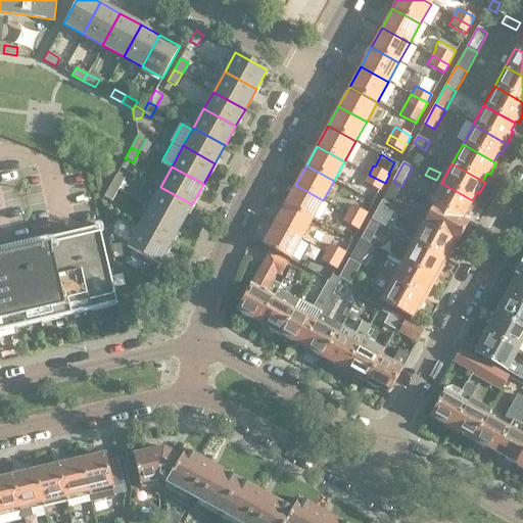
[(115,174),(109,185),(117,189),(124,179),(115,174)]
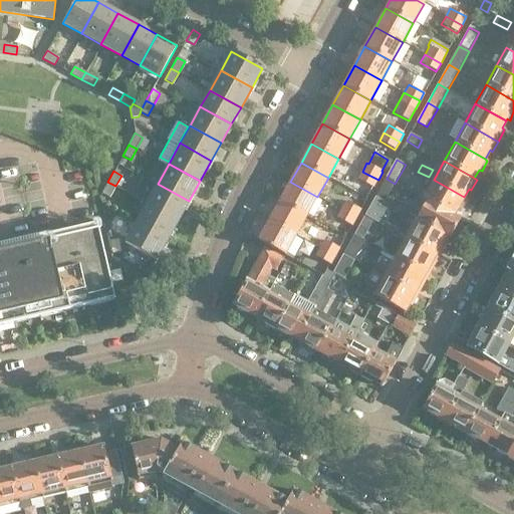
[(357,180),(373,189),(378,180),(362,172),(357,180)]
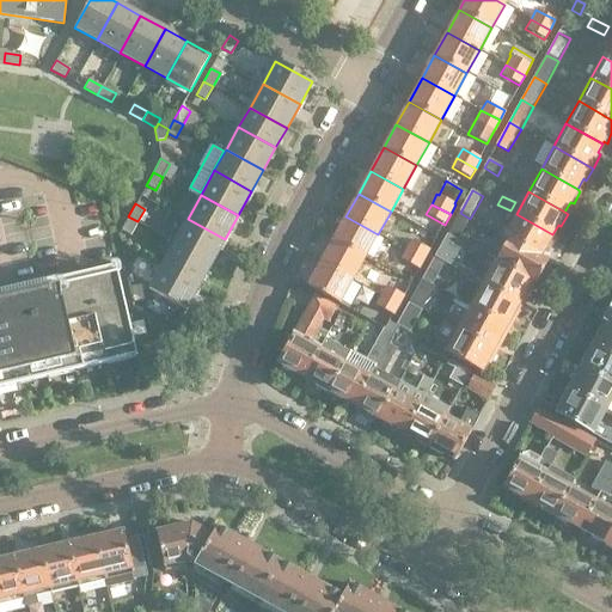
[(460,213),(447,236),(458,242),(470,219),(460,213)]
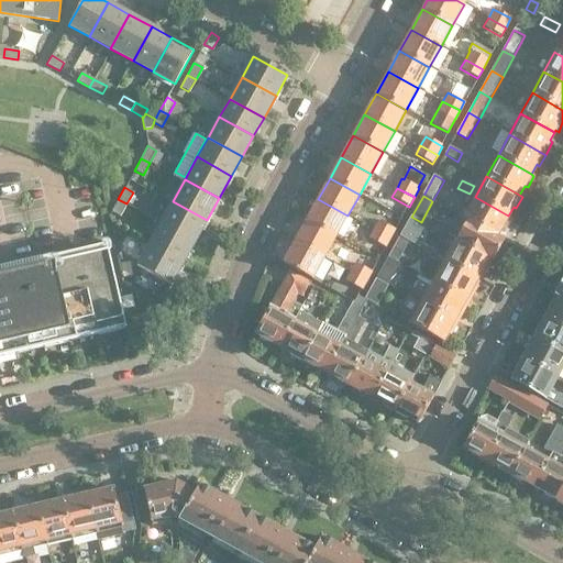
[(475,197),(463,218),(497,235),(501,228),(505,229),(511,218),(508,216),(475,197)]
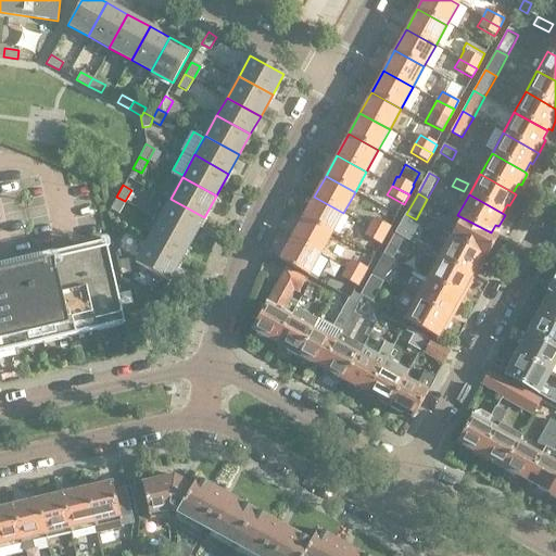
[(116,197),(111,207),(110,209),(118,213),(125,201),(116,197)]
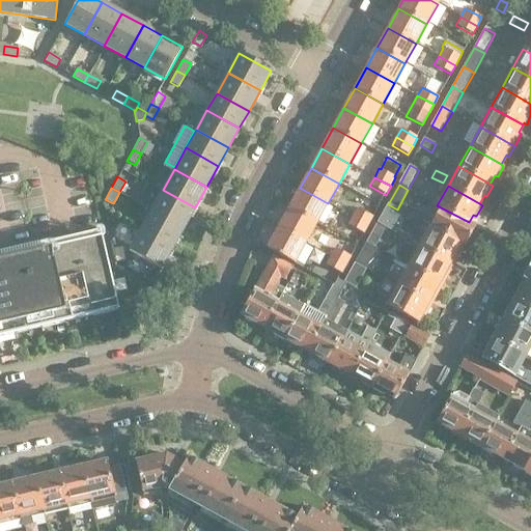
[(300,188),(288,208),(316,224),(328,203),(300,188)]
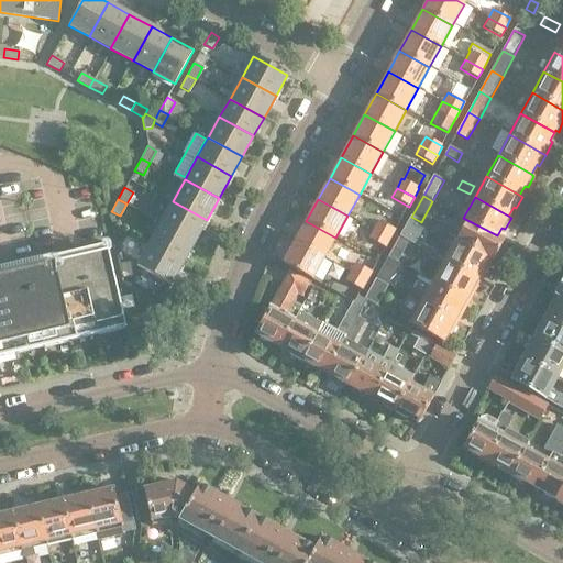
[(173,201),(161,222),(195,242),(207,220),(173,201)]
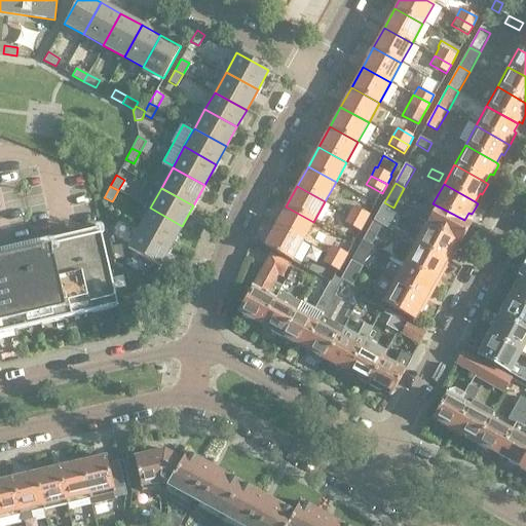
[(471,223),(464,220),(433,203),(428,200),(417,221),(424,225),(459,243),(460,243),(471,223)]
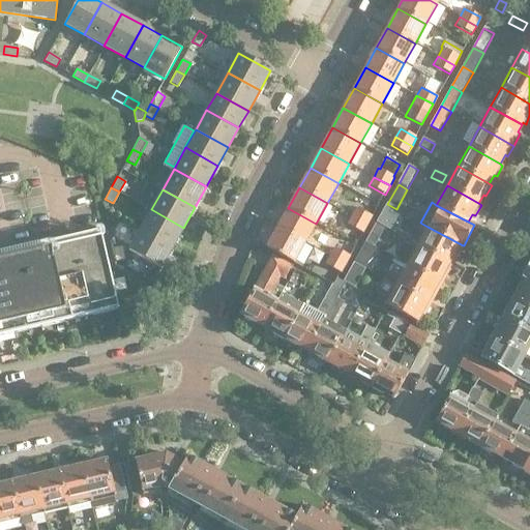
[(387,204),(377,224),(385,229),(396,209),(387,204)]
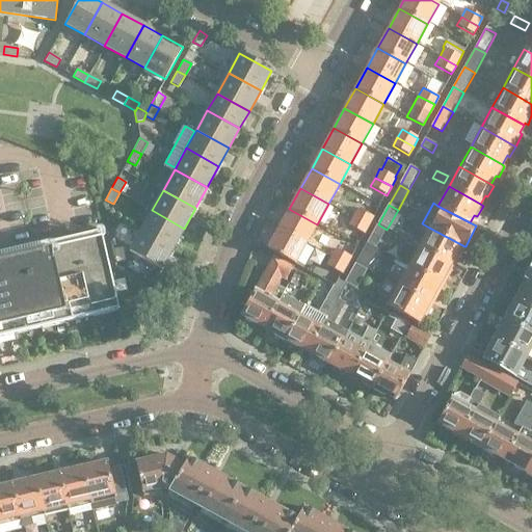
[(289,209),(277,230),(306,245),(317,224),(289,209)]
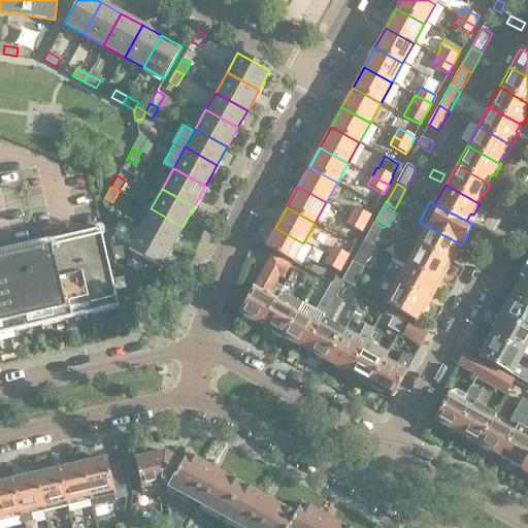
[(351,216),(366,225),(371,216),(355,207),(351,216)]
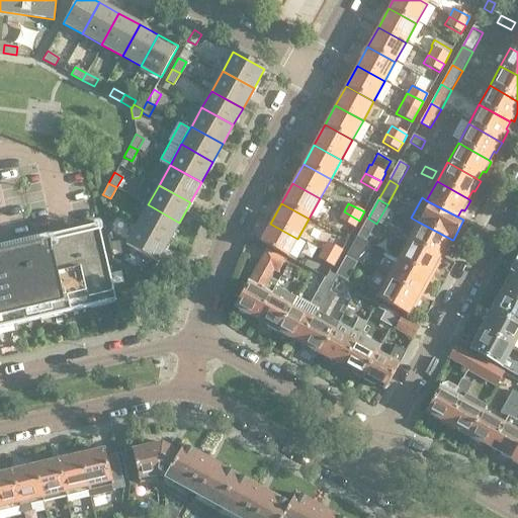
[(148,204),(136,227),(167,244),(179,223),(148,204)]
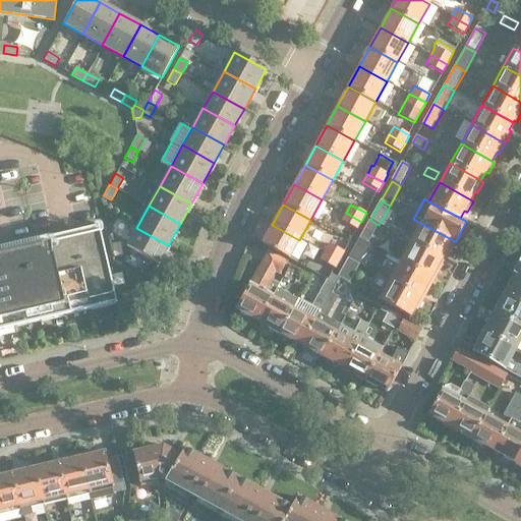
[(341,221),(357,230),(361,222),(346,213),(341,221)]
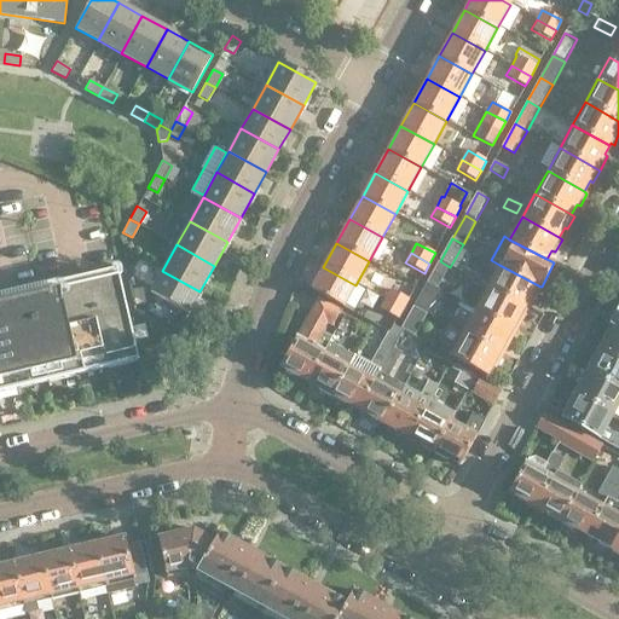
[(440,261),(427,284),(438,289),(450,267),(440,261)]
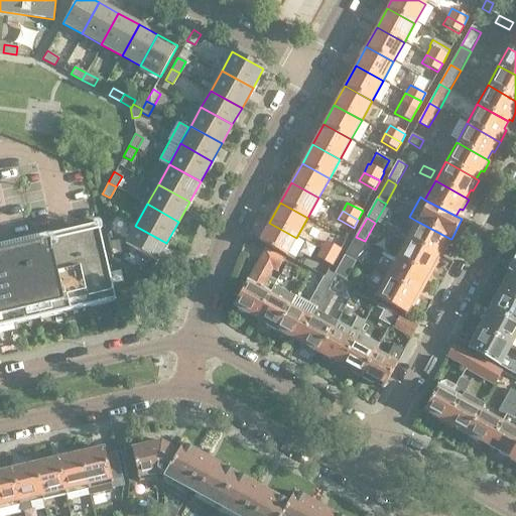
[(406,239),(436,256),(441,248),(443,250),(450,239),(416,221),(410,231),(404,228),(400,235),(406,239)]
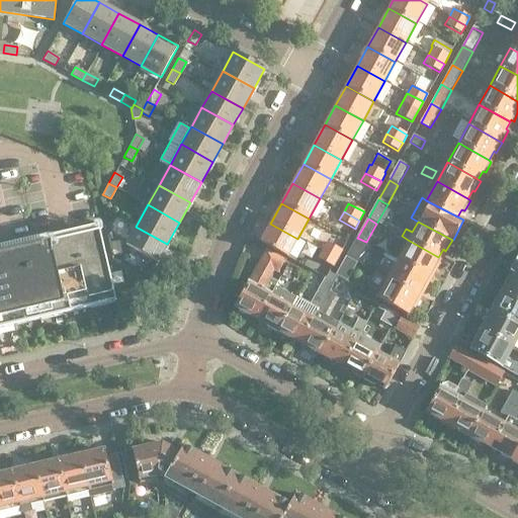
[(270,224),(260,242),(287,257),(297,239),(270,224)]
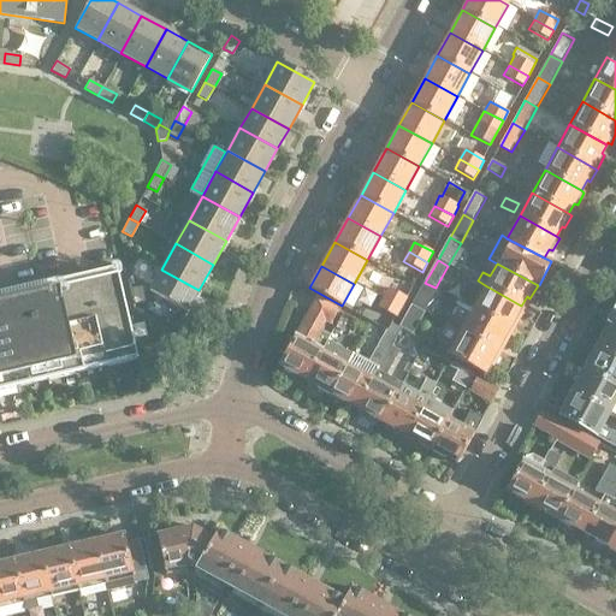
[(0,391),(3,391),(17,388),(18,392),(21,392),(19,388),(76,374),(77,379),(80,378),(78,373),(137,360),(135,350),(118,276),(116,270),(0,296),(0,391)]
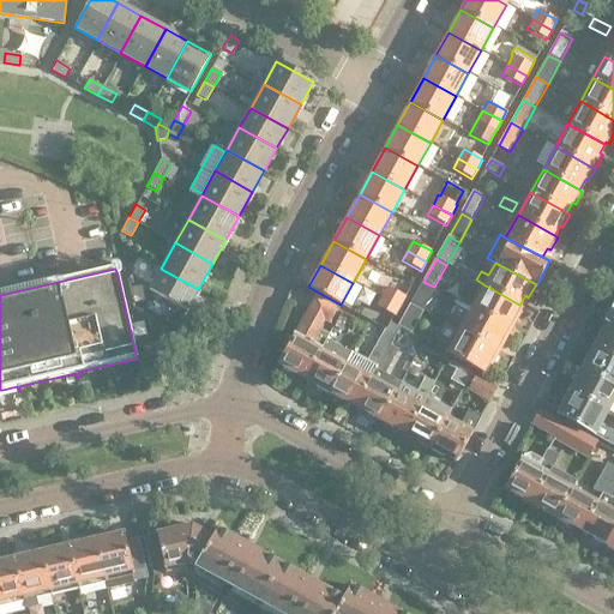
[(198,289),(161,269),(149,290),(186,311),(198,289)]
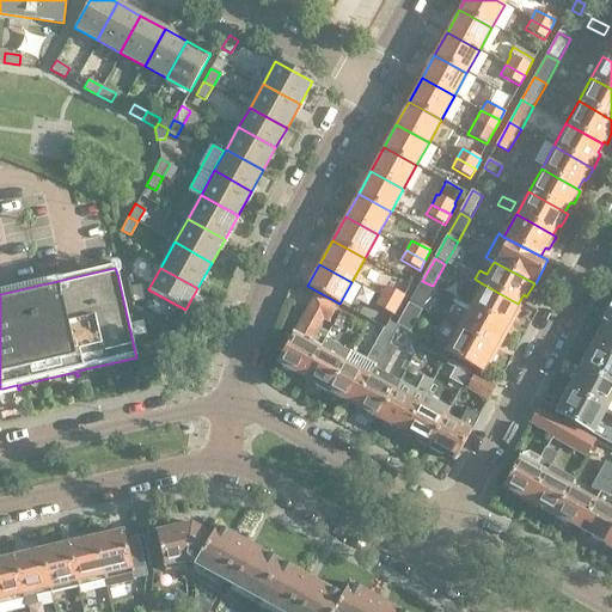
[(141,283),(129,286),(133,301),(144,299),(141,283)]
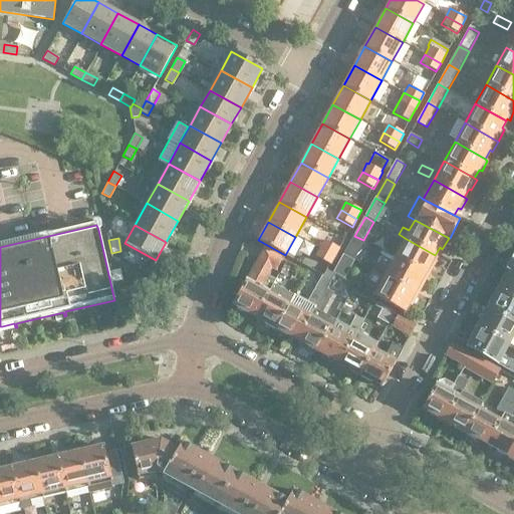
[(391,245),(387,253),(395,257),(425,274),(429,266),(432,267),(438,257),(435,256),(435,255),(405,238),(399,250),(391,245)]
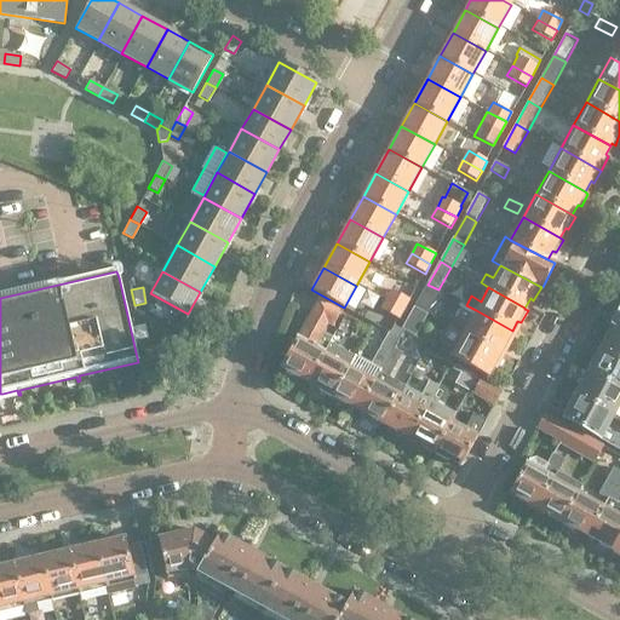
[(385,302),(403,313),(409,302),(390,292),(385,302)]
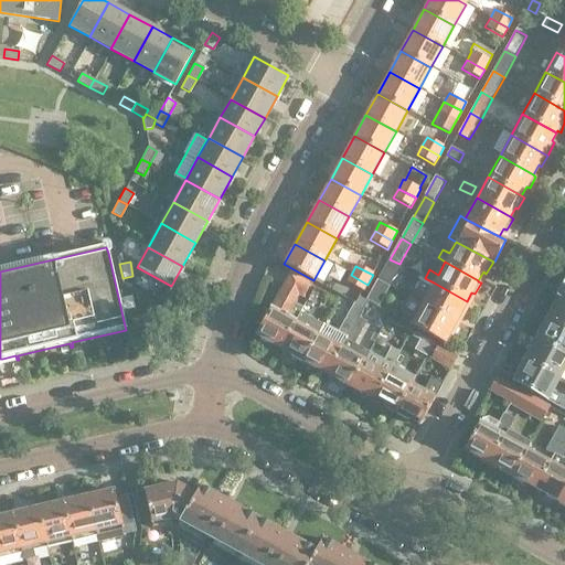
[(383,268),(377,279),(387,285),(393,274),(383,268)]
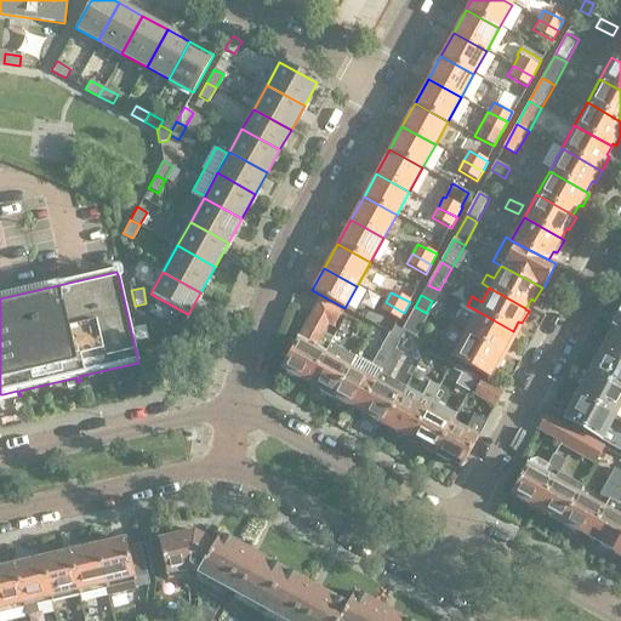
[(319,300),(312,313),(329,323),(328,325),(334,328),(342,312),(329,305),(329,306),(319,300)]
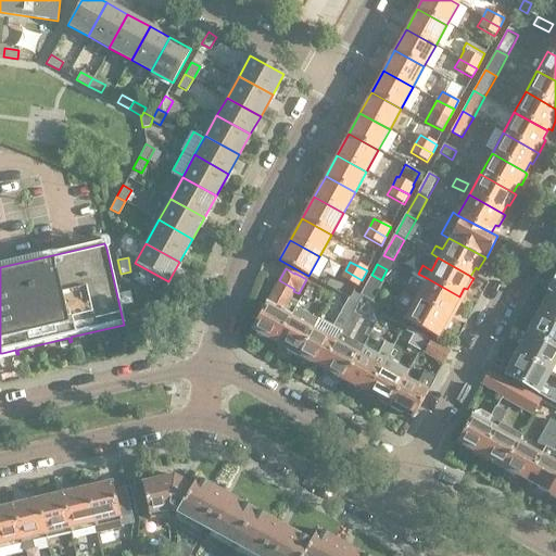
[(340,279),(357,289),(362,280),(345,270),(340,279)]
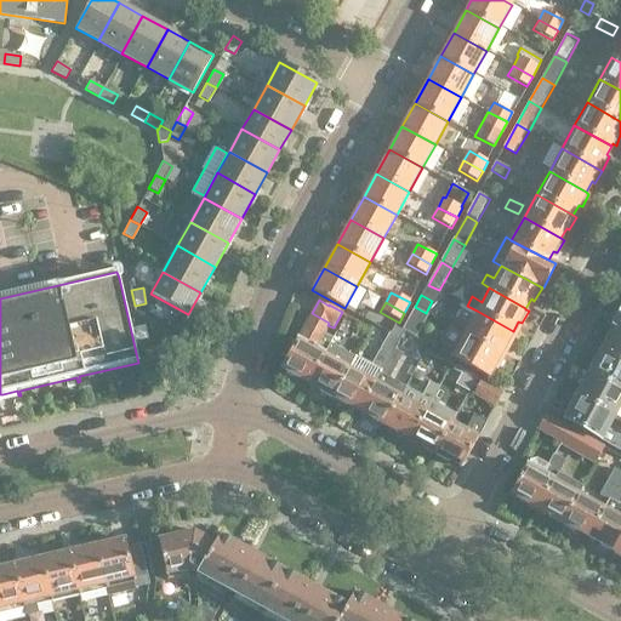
[(611,326),(620,331),(620,306),(610,325),(611,326)]
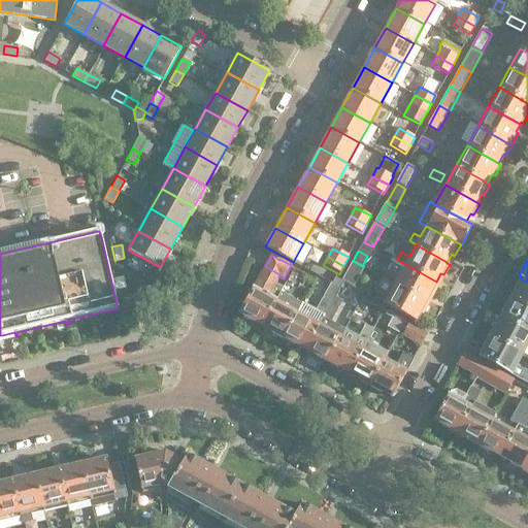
[(350,261),(339,279),(351,285),(360,266),(350,261)]
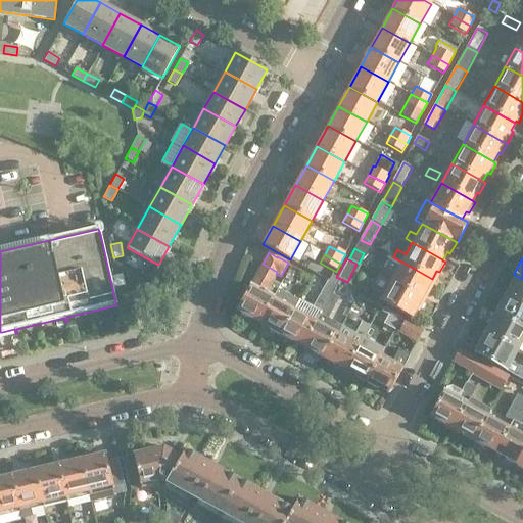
[(401,262),(390,281),(422,298),(426,290),(428,291),(434,281),(432,280),(432,279),(401,262)]
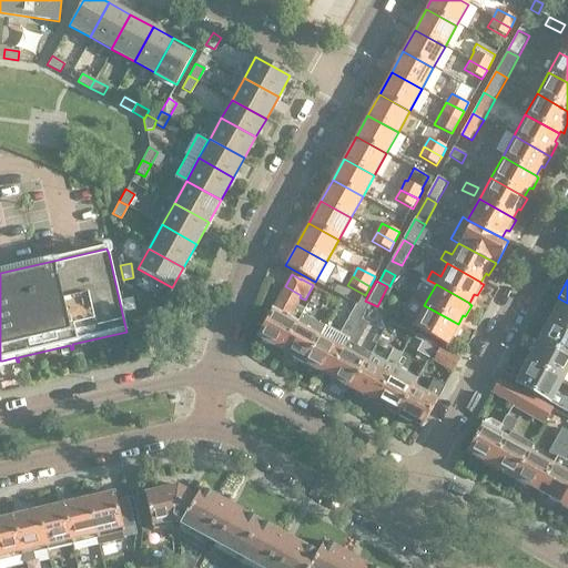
[(272,310),(273,310),(271,312),(270,312),(266,317),(267,318),(257,336),(281,350),(296,322),(303,308),(295,305),(300,297),(301,295),(285,286),(284,286),(272,310)]
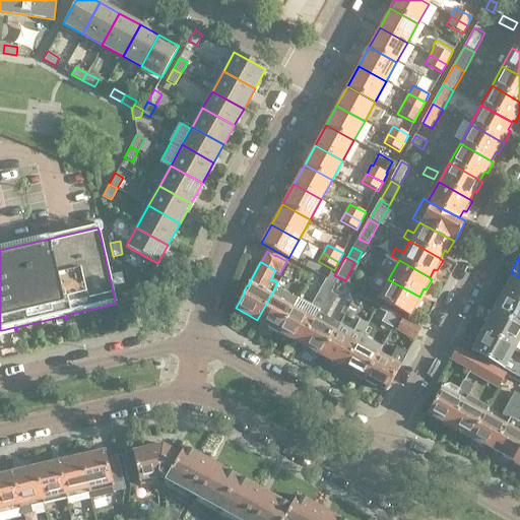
[(143,267),(140,274),(148,278),(151,271),(143,267)]
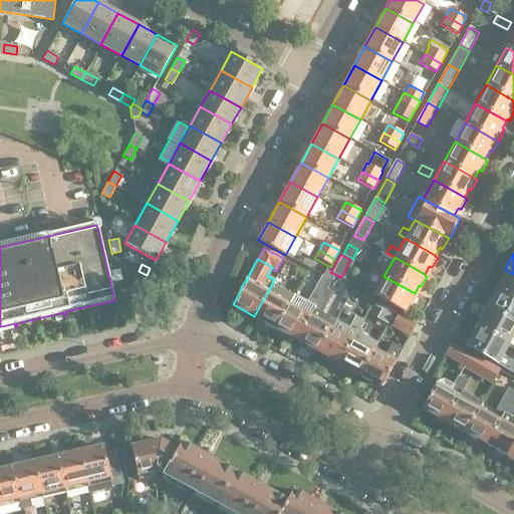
[(121,280),(119,270),(109,273),(111,282),(121,280)]
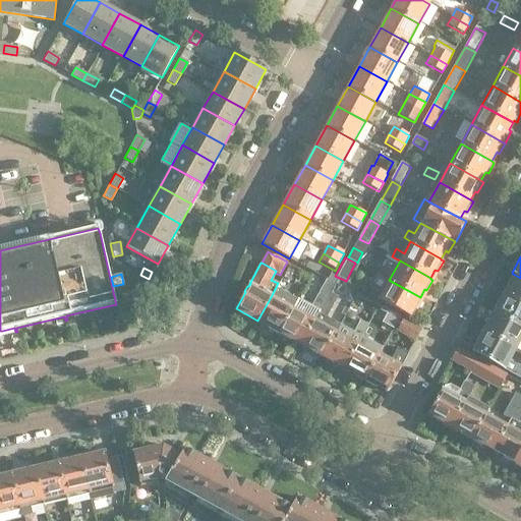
[(311,306),(319,310),(330,290),(337,277),(329,274),(311,306)]
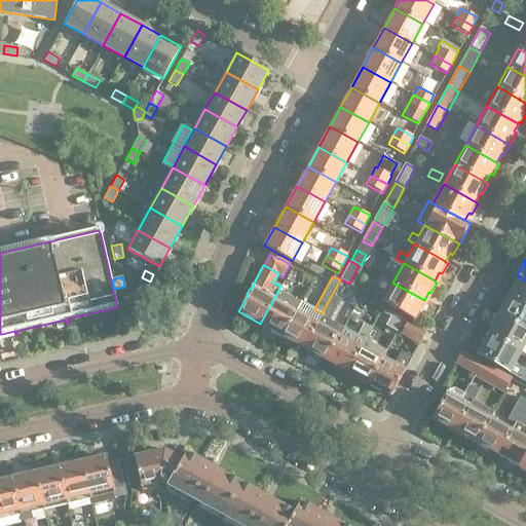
[(515,289),(510,297),(525,305),(525,280),(518,276),(512,287),(515,289)]
